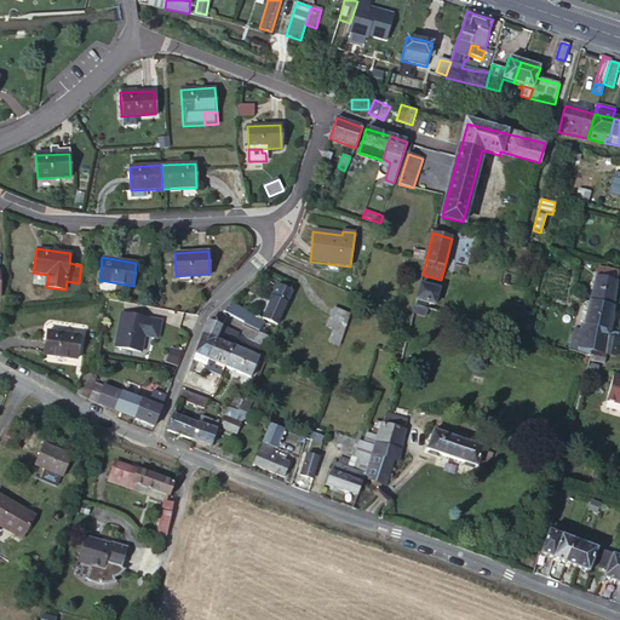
[(600,267),(590,302),(613,306),(618,270),(600,267)]
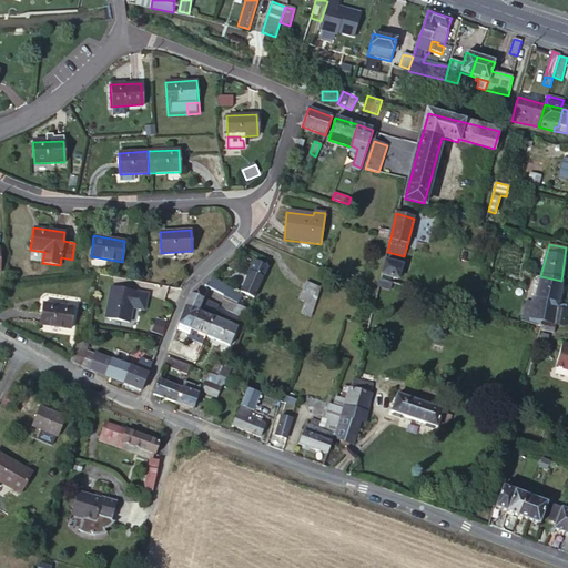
[(385,261),(379,280),(389,283),(392,277),(398,280),(402,265),(385,261)]
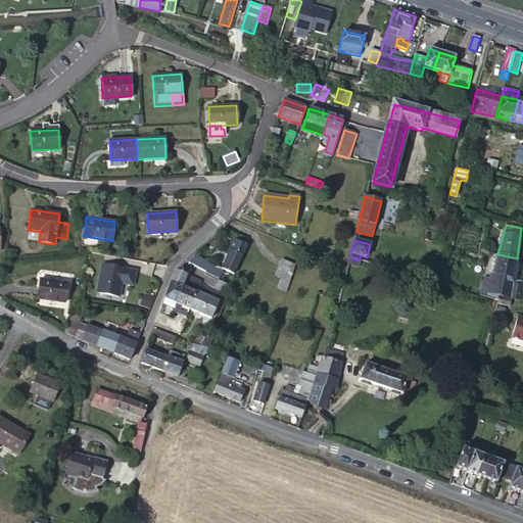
[(246,247),(234,241),(230,250),(242,256),(246,247)]
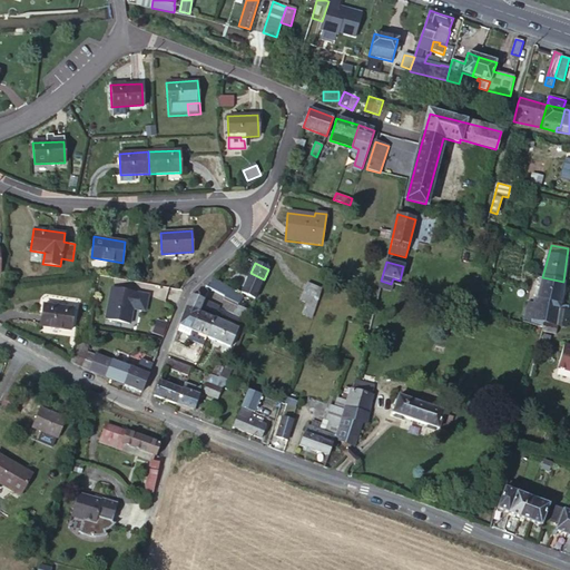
[(264,279),(251,273),(241,292),(254,298),(264,279)]
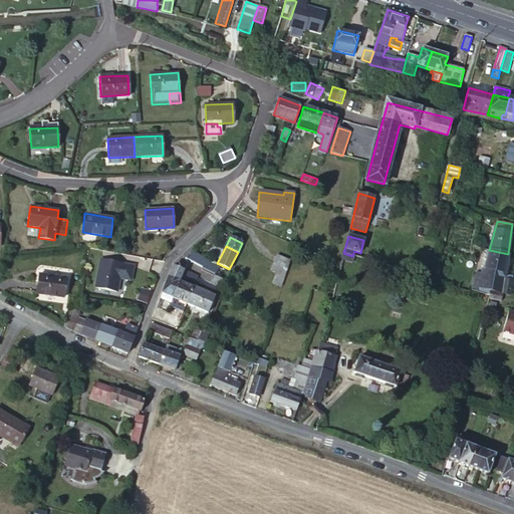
[(489,250),(483,273),(479,288),(490,290),(501,293),(501,290),(503,279),(508,254),(489,250)]
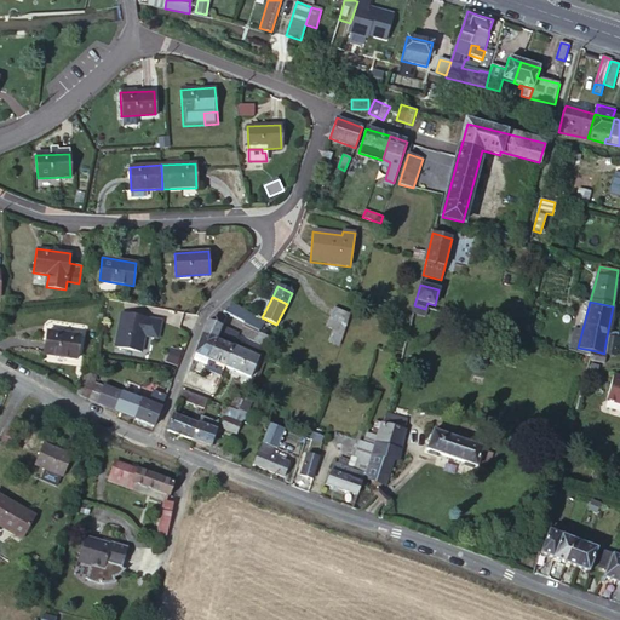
[(257,317),(231,304),(223,311),(242,321),(242,323),(252,327),(257,317)]
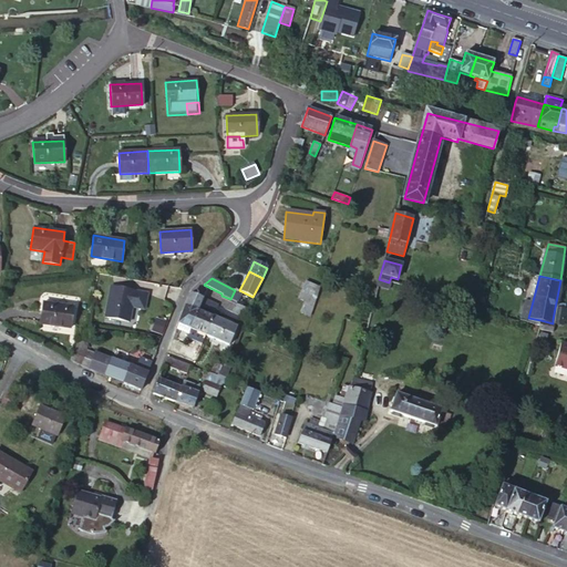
[(379,279),(378,287),(388,290),(390,282),(389,282),(379,279)]
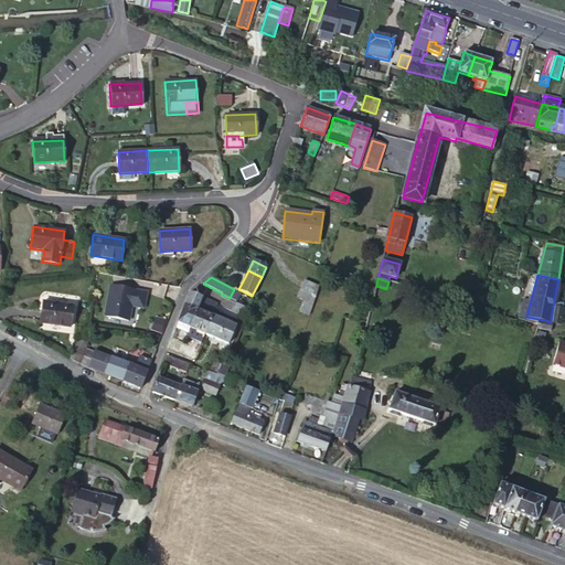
[(318,287),(305,281),(298,298),(312,305),(318,287)]
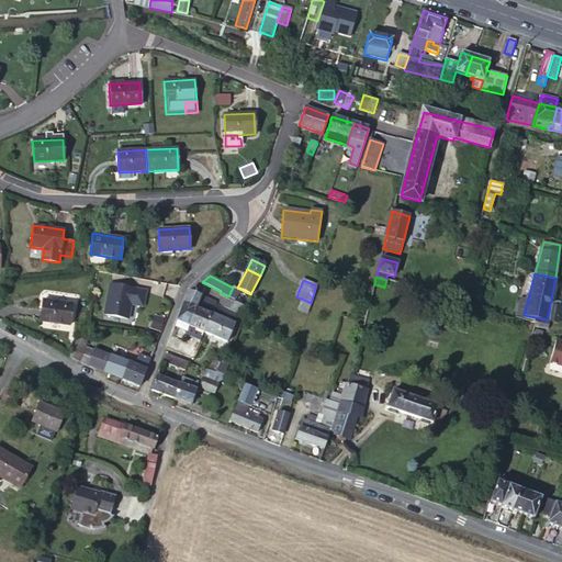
[(127,318),(131,304),(142,306),(143,303),(145,294),(144,291),(109,284),(103,314),(127,318)]
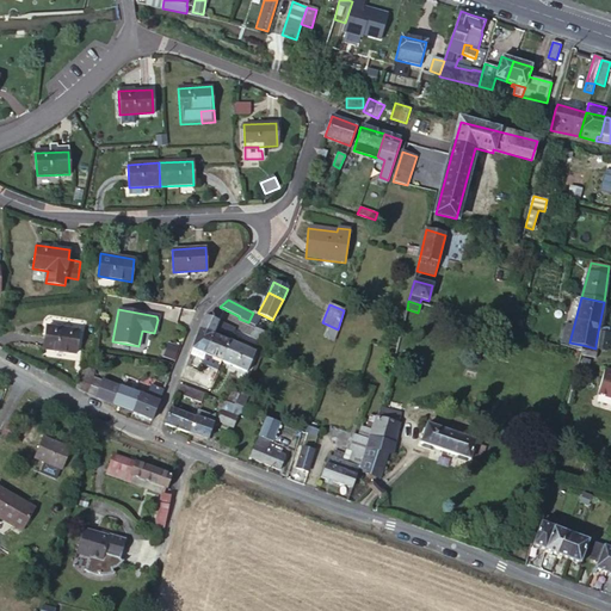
[(222,325),(207,318),(204,318),(199,331),(211,335),(217,338),(222,325)]
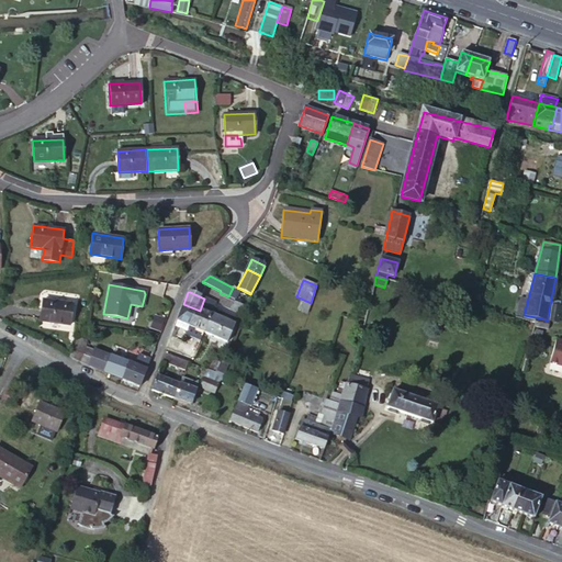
[(521,296),(516,317),(521,319),(524,315),(528,299),(521,296)]
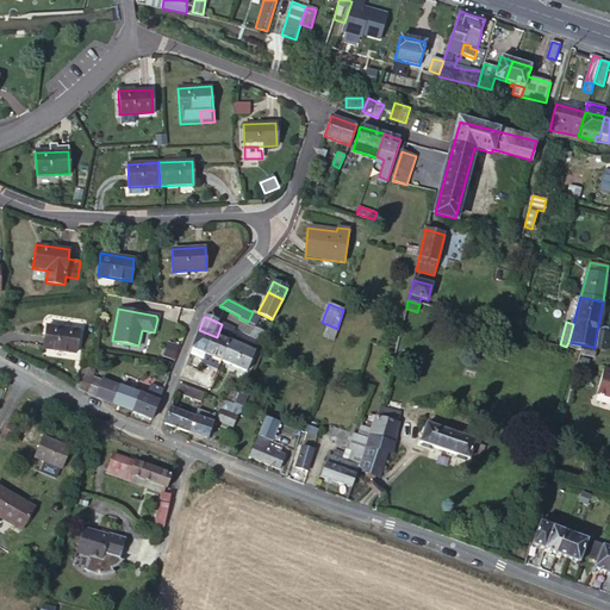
[(235,330),(222,324),(217,337),(229,342),(229,341),(230,338),(230,337),(231,337),(232,337),(235,330)]
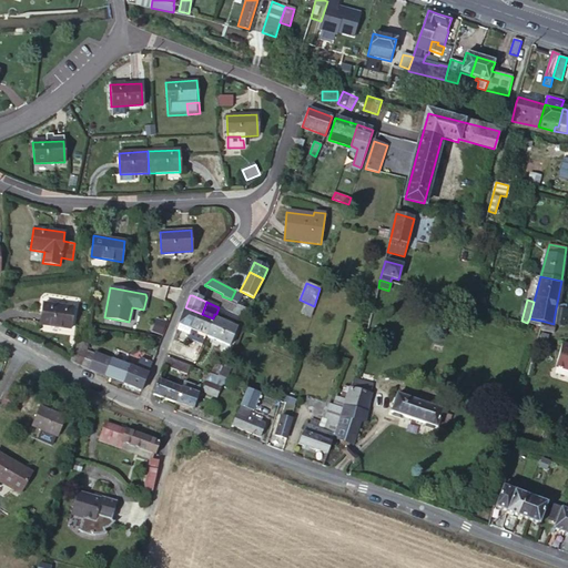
[(73,308),(43,303),(40,324),(70,328),(73,308)]
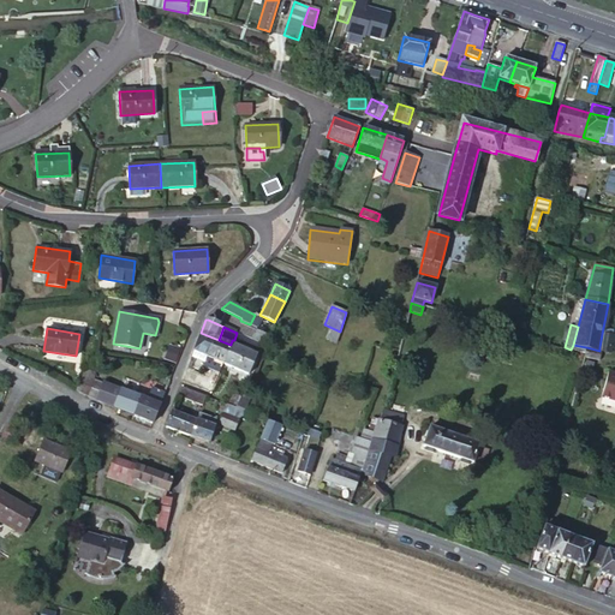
[(251,340),(264,345),(268,335),(255,329),(251,340)]
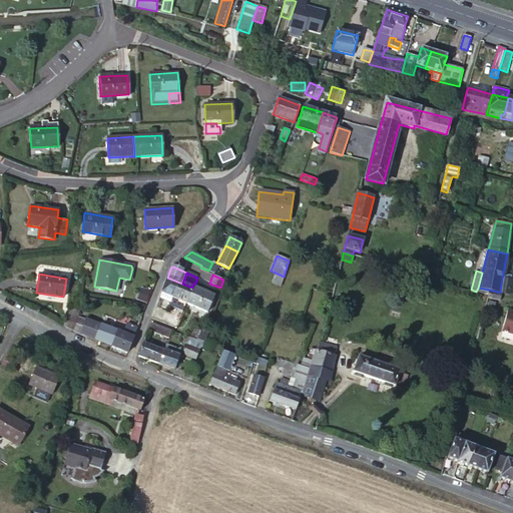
[(177,282),(167,278),(161,294),(165,296),(169,297),(171,298),(176,287),(175,287),(177,282)]
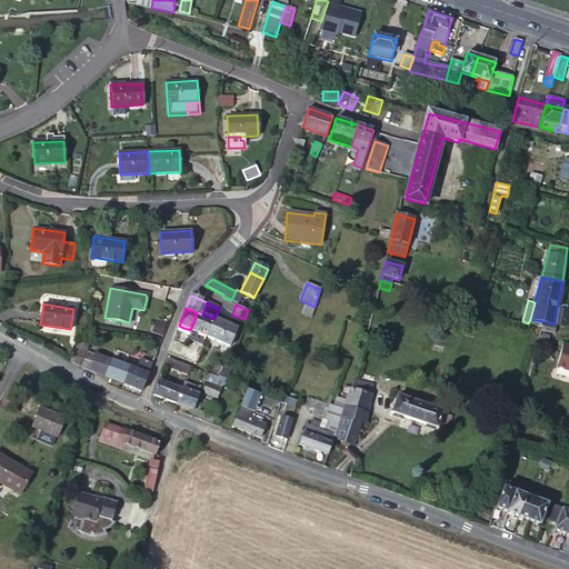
[(555,321),(566,323),(567,311),(557,309),(555,321)]
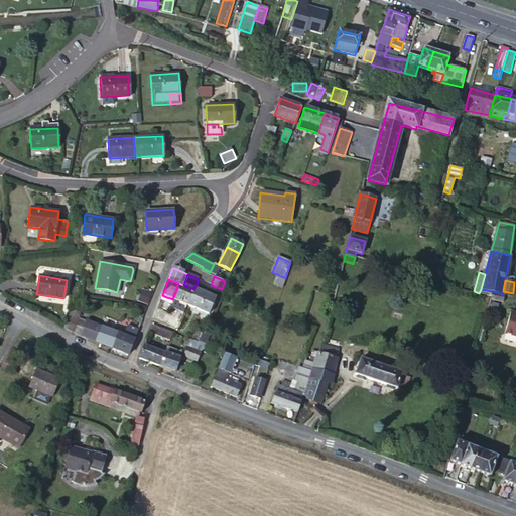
[(177,288),(172,299),(173,300),(186,305),(194,289),(183,285),(178,283),(176,288),(177,288)]
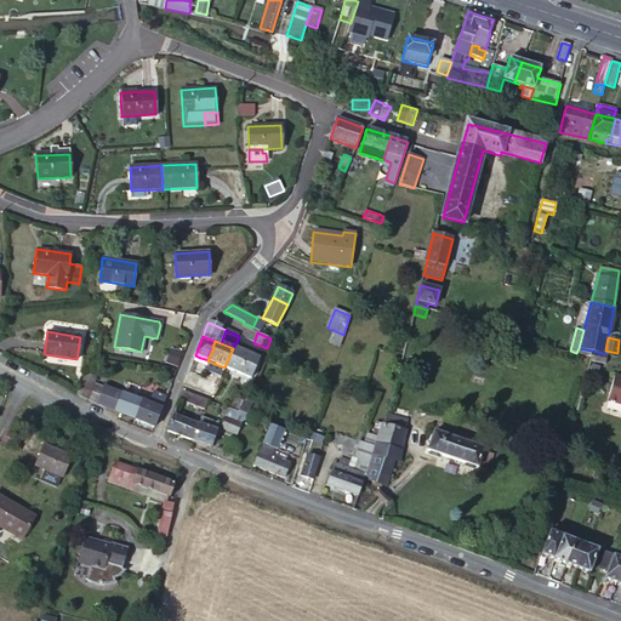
[(233,348),(224,368),(250,379),(258,359),(234,349),(233,348)]
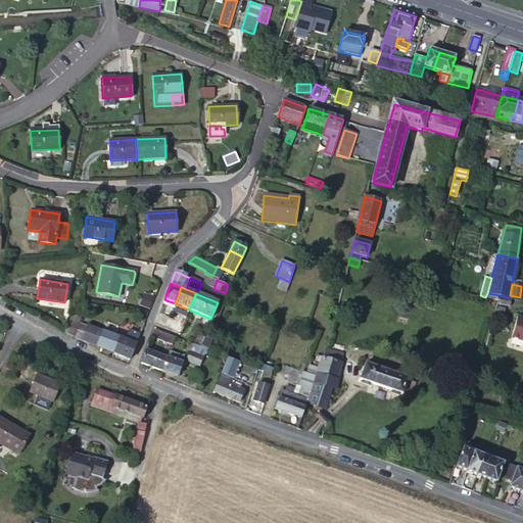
[(497,300),(496,303),(509,307),(512,299),(510,298),(498,295),(497,300)]
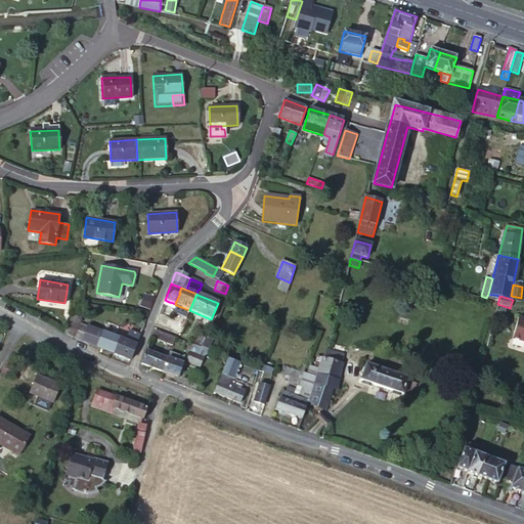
[(173,311),(186,317),(189,310),(176,305),(173,311)]
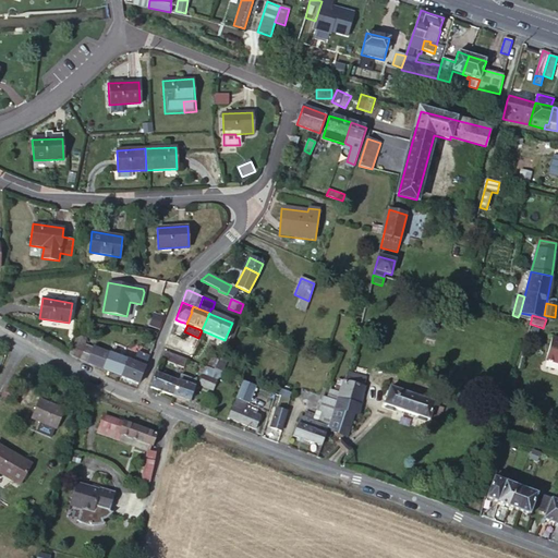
[(536,330),(530,328),(528,339),(533,341),(536,330)]
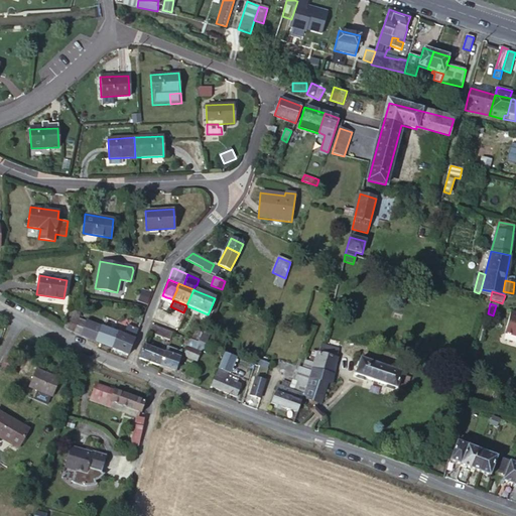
[(71,308),(69,314),(79,318),(80,311),(71,308)]
